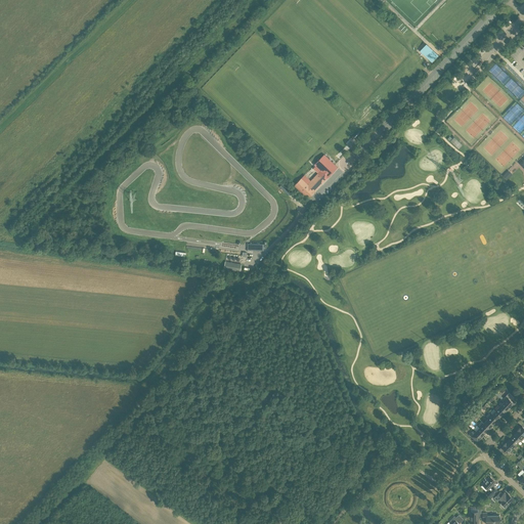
[(433,62),(439,55),(427,44),(421,51),(433,62)]
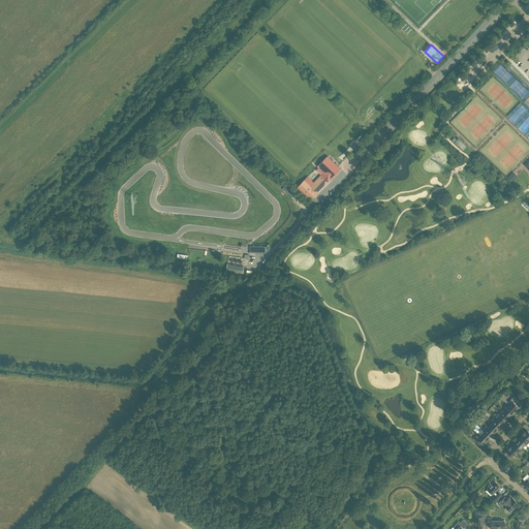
[(311,200),(328,182),(320,176),(310,186),(305,180),(298,187),(311,200)]
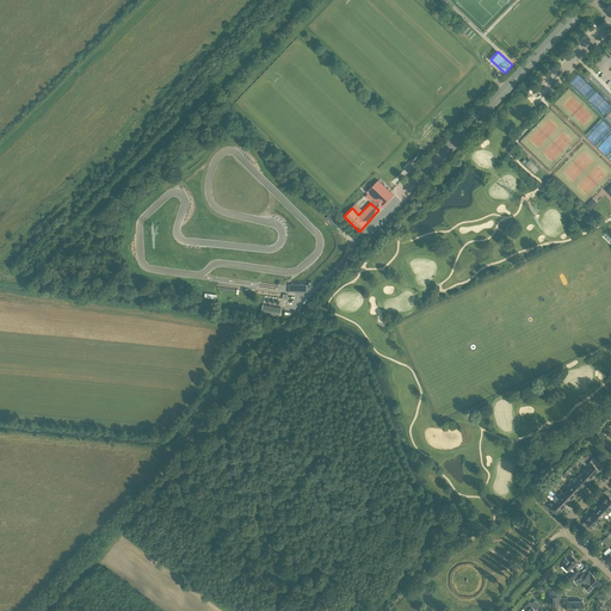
[(282,308),(263,306),(261,313),(281,316),(282,308)]
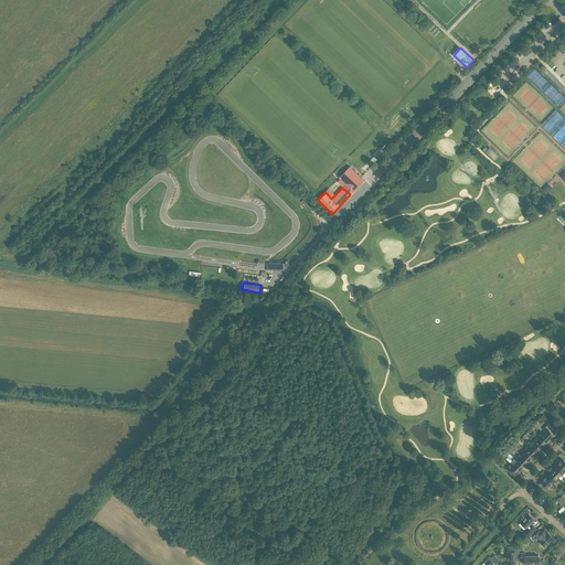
[(545,427),(547,428),(543,434),(550,439),(552,436),(553,437),(556,434),(553,430),(554,429),(548,424),(545,427)]
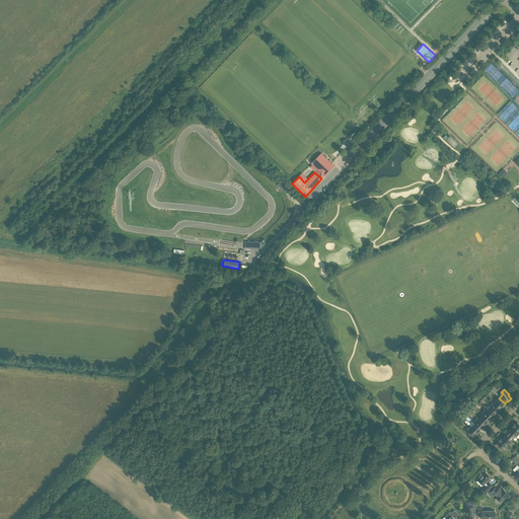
[(496,402),(502,409),(504,406),(503,405),(505,403),(499,398),(496,402)]
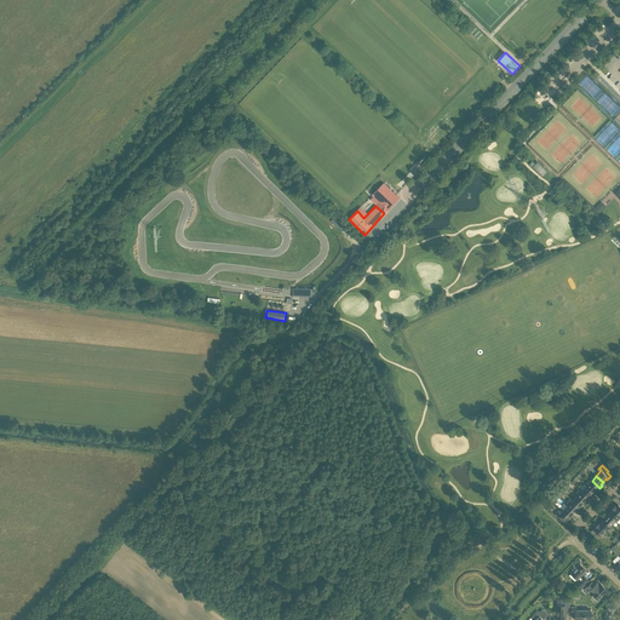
[(592,481),(587,486),(593,492),(596,489),(597,491),(600,488),(592,481)]
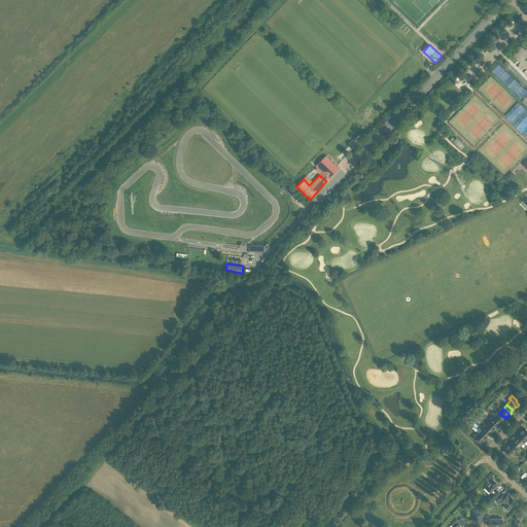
[(501,423),(503,422),(502,420),(504,418),(499,413),(495,417),(501,423)]
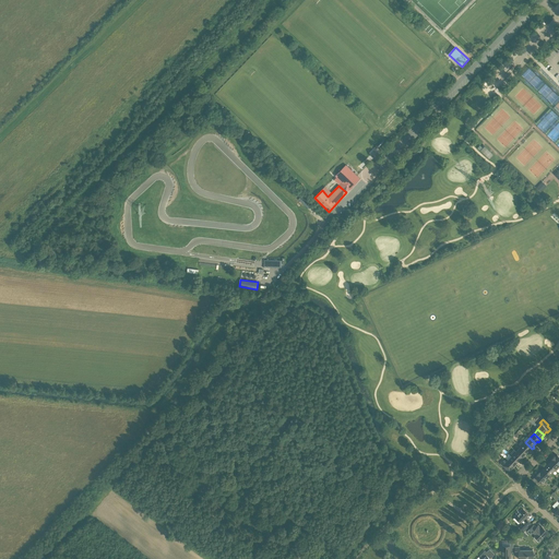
[(526,452),(528,450),(531,451),(532,449),(525,442),(521,447),(526,452)]
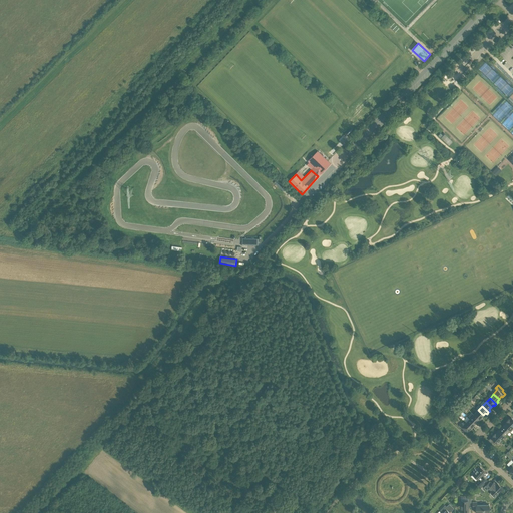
[(480,421),(482,419),(481,418),(483,415),(478,410),(474,414),(480,421)]
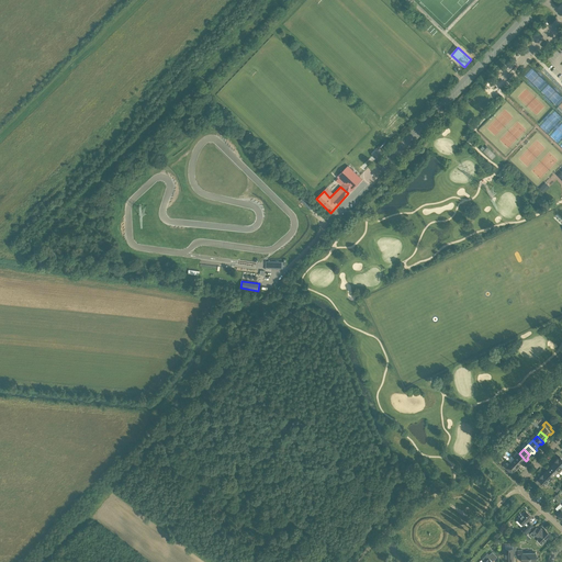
[(520,464),(524,461),(525,462),(526,461),(519,453),(515,458),(515,459),(520,464)]
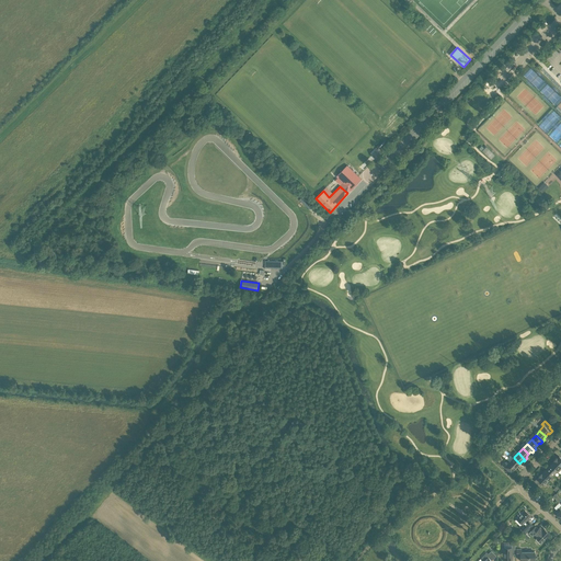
[(514,458),(510,462),(516,469),(518,467),(517,466),(519,464),(514,458)]
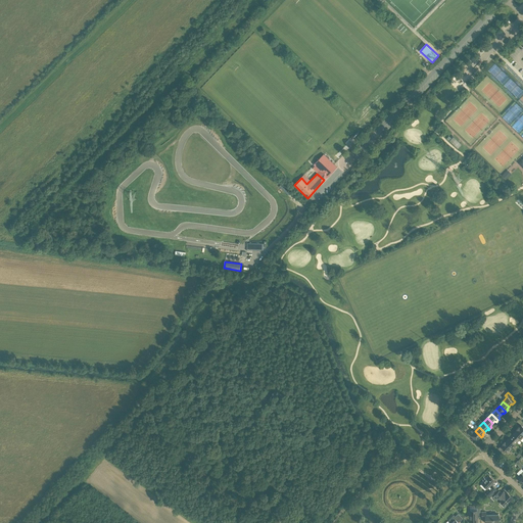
[(522,437),(522,435),(517,429),(514,431),(515,432),(513,434),(519,439),(520,440),(522,437)]
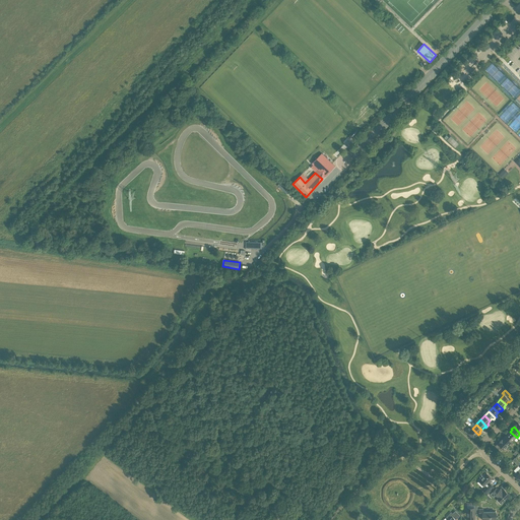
[(477,436),(478,435),(472,429),(468,433),(473,438),(476,435),(477,436)]
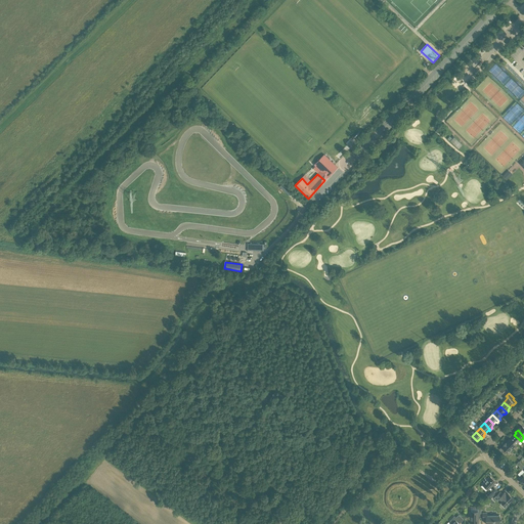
[(520,440),(514,435),(513,436),(512,436),(510,438),(516,444),(520,440)]
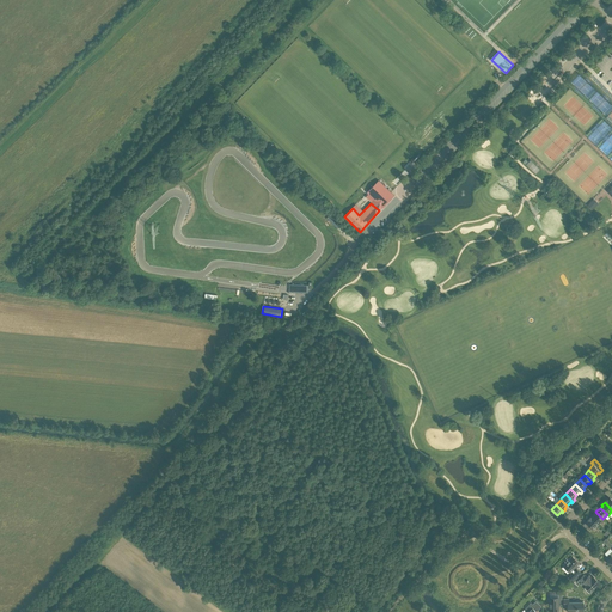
[(603,519),(595,512),(595,513),(594,515),(593,514),(591,516),(598,524),(603,519)]
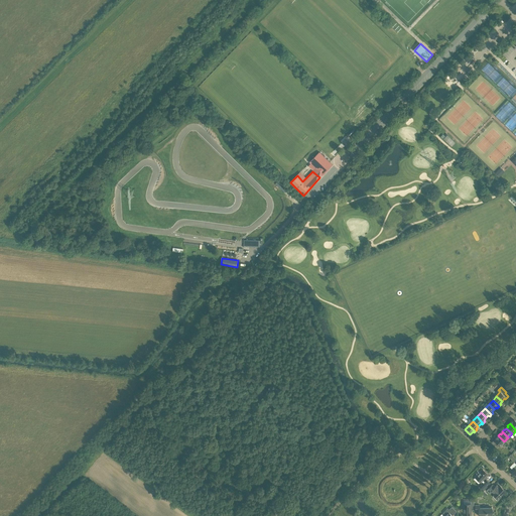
[(504,441),(498,435),(496,438),(494,440),(498,443),(499,445),(501,446),(505,441),(504,441)]
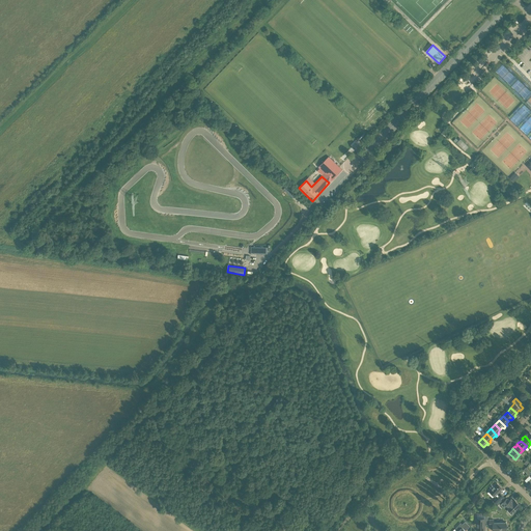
[(503,488),(497,483),(494,486),(493,485),(492,485),(491,486),(491,487),(492,488),(488,491),(495,497),(493,499),(495,502),(500,497),(498,494),(503,488)]
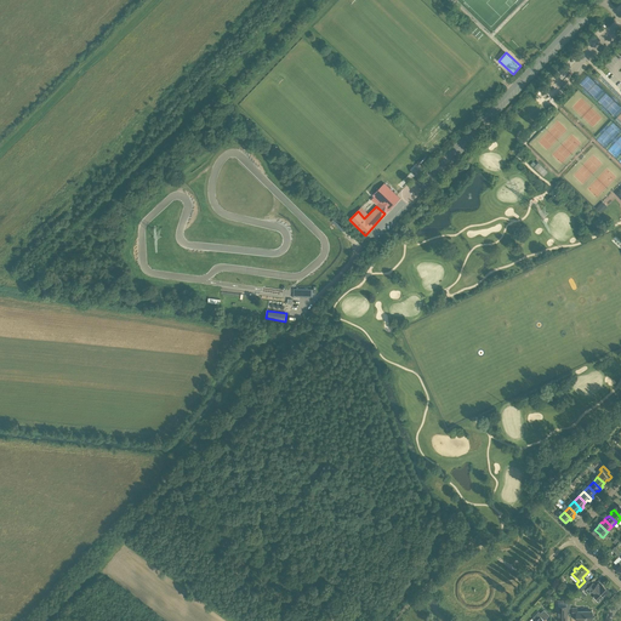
[(598,602),(600,600),(609,592),(602,585),(600,586),(598,584),(594,587),(592,584),(586,591),(590,593),(591,591),(594,596),(593,597),(598,602)]
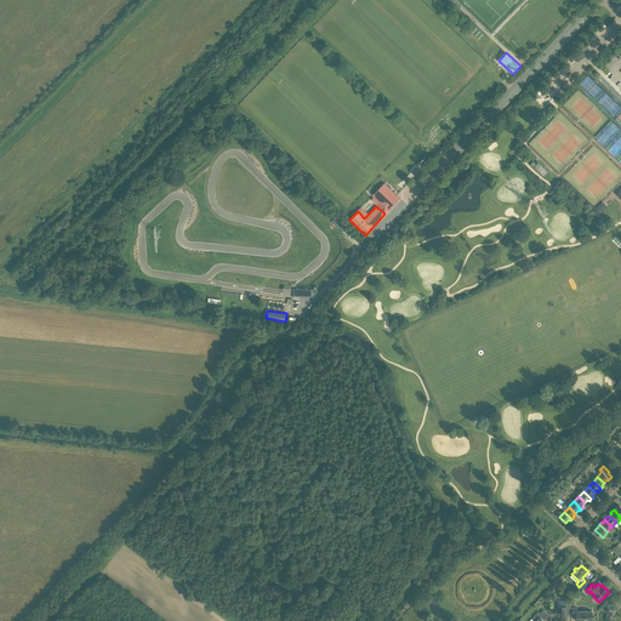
[(557,620),(564,620),(568,620),(568,615),(571,615),(570,600),(567,600),(567,607),(558,607),(557,620)]
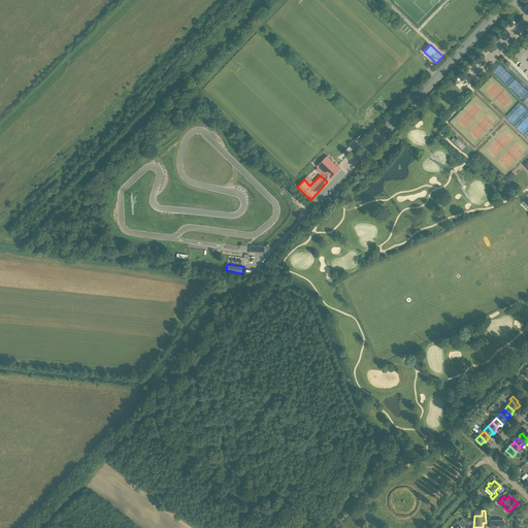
[(491,520),(491,517),(487,517),(487,523),(490,523),(490,527),(503,527),(503,520),(491,520)]
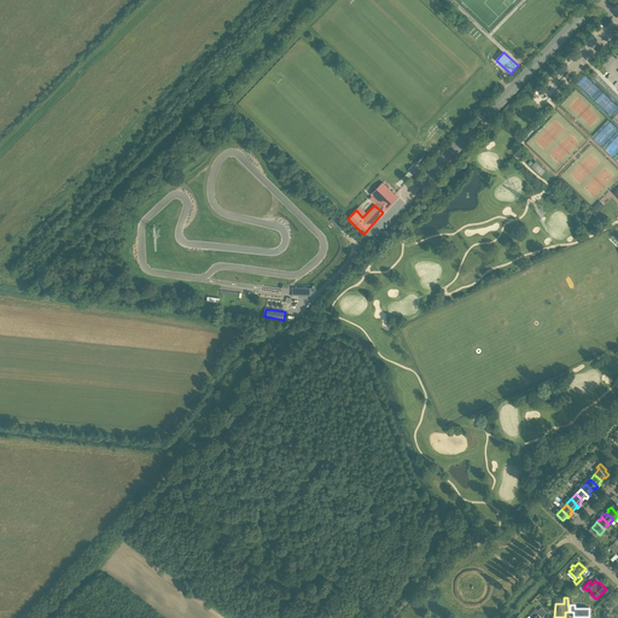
[(541,617),(542,617),(543,617),(547,612),(541,607),(537,611),(536,610),(531,614),(534,617),(532,617),(541,617)]
